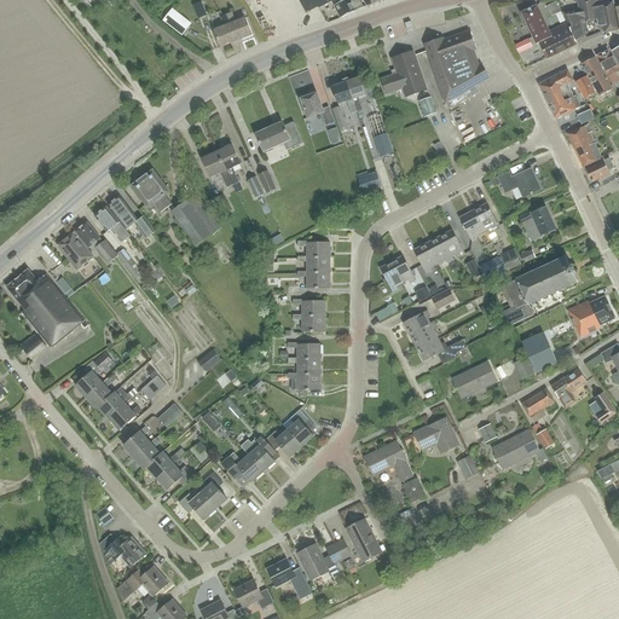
[(299,0),(306,13),(318,7),(319,10),(333,4),(340,18),(364,7),(359,0),(299,0)]
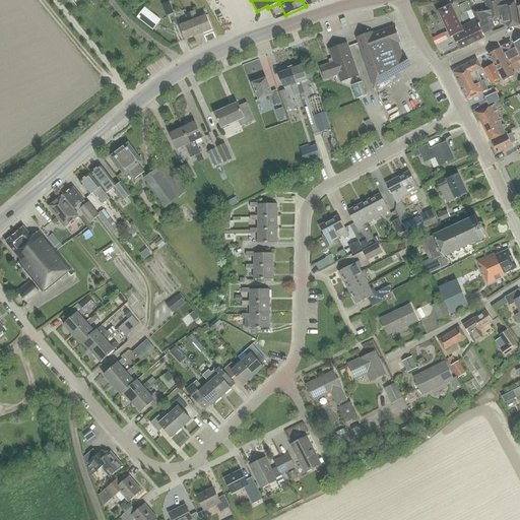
[(515,1),(501,3),(500,0),(484,0),(486,9),(473,11),(485,37),(505,29),(509,27),(519,25),(519,24),(519,2),(515,4),(515,1)]
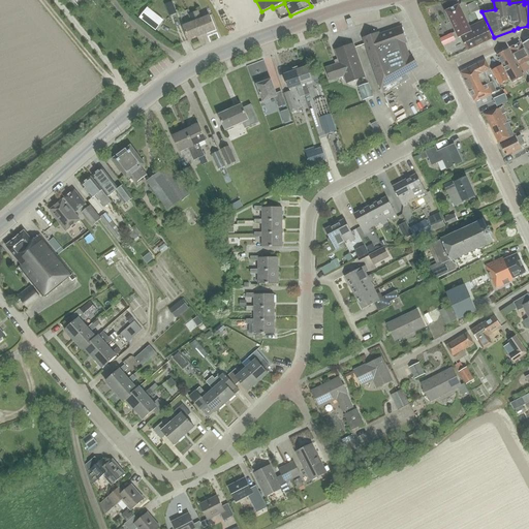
[(169,16),(177,13),(173,2),(165,5),(169,16)]
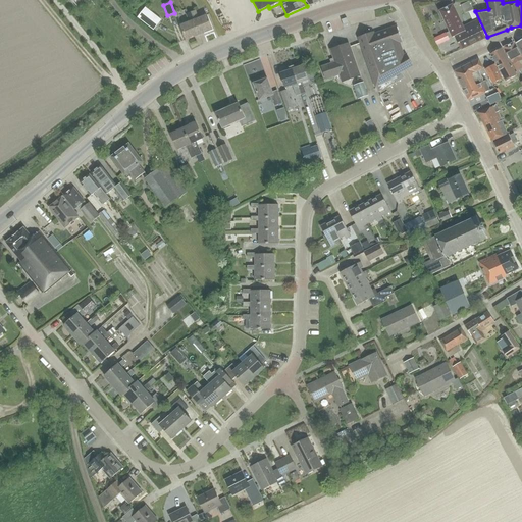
[(468,2),(461,5),(465,13),(472,10),(468,2)]
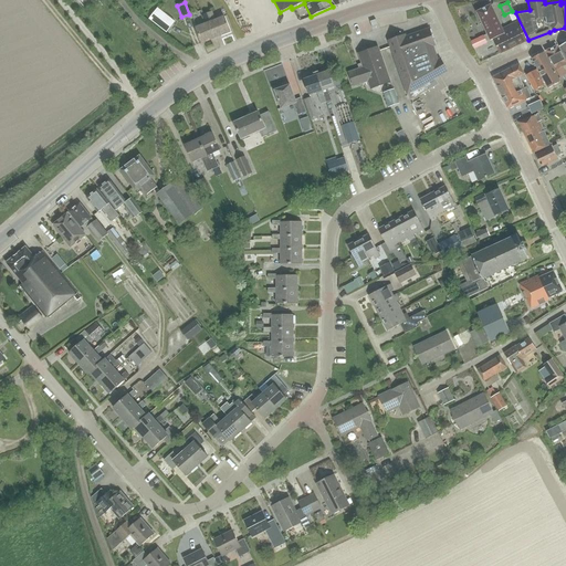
[(528,40),(519,21),(502,29),(491,6),(477,12),(490,41),(493,39),(500,54),(528,40)]
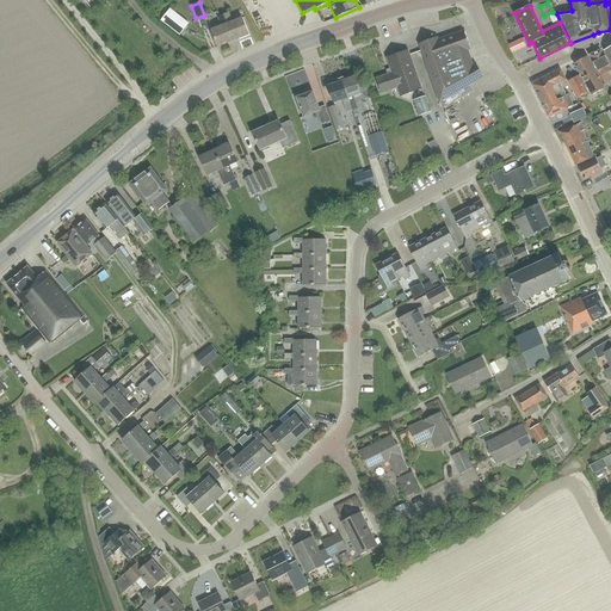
[(170,8),(160,20),(179,36),(189,24),(170,8)]
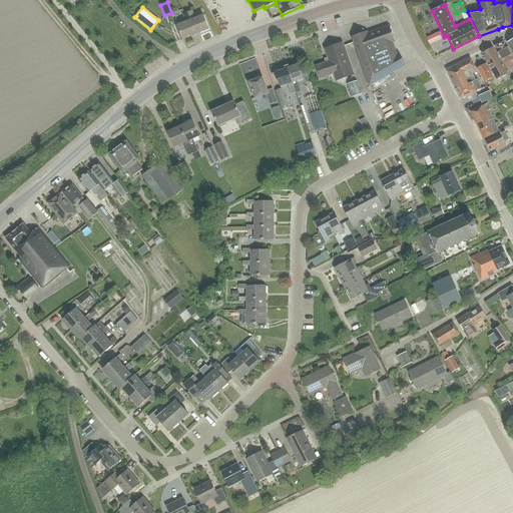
[(192,16),(193,16),(194,16),(192,10),(184,13),(185,15),(187,14),(196,34),(208,29),(203,15),(193,18),(192,16)]
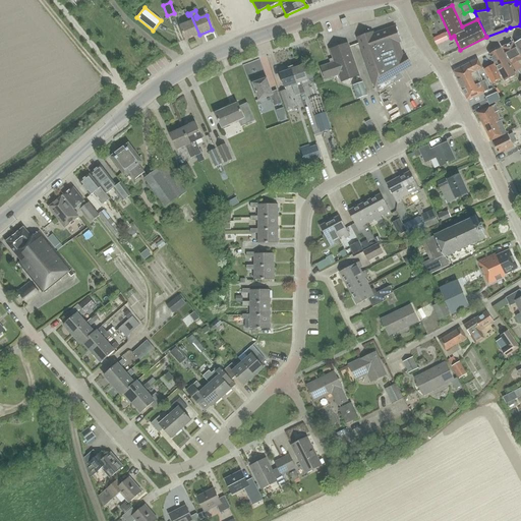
[(199,35),(190,14),(188,15),(187,13),(185,14),(187,20),(188,19),(189,21),(180,25),(186,40),(199,35)]
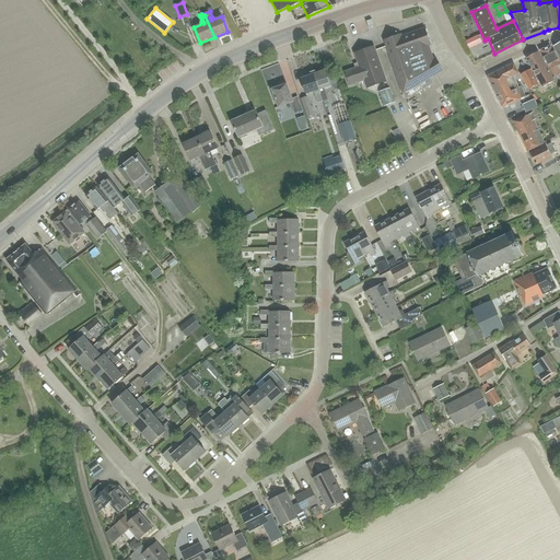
[(403,93),(442,71),(435,58),(433,59),(428,46),(430,45),(424,28),(401,36),(400,34),(384,41),(403,93)]
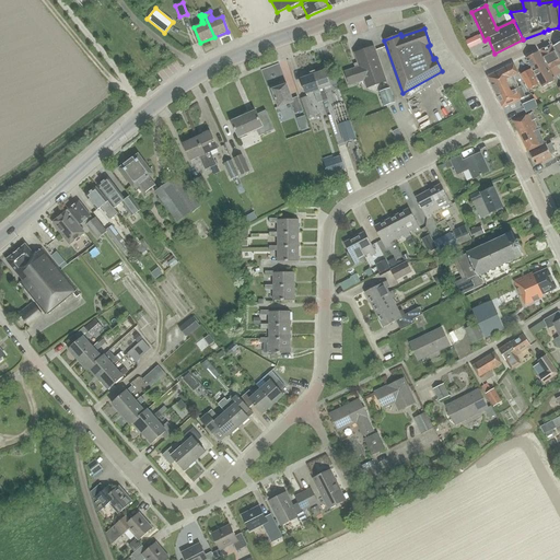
[(468,48),(476,45),(473,37),(465,41),(468,48)]
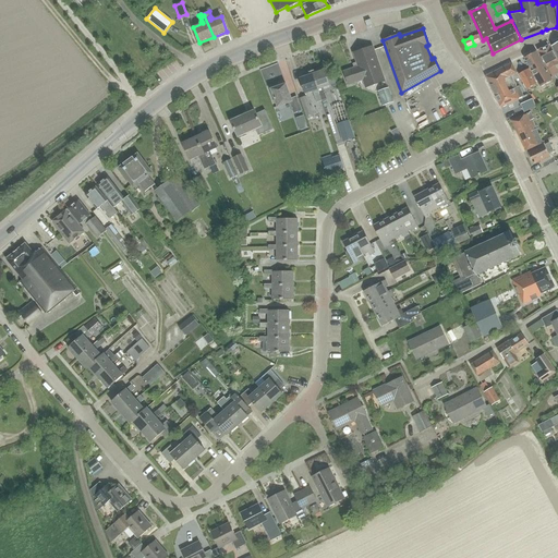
[(557,73),(557,72),(555,65),(557,63),(557,62),(549,45),(537,50),(552,77),(557,73)]
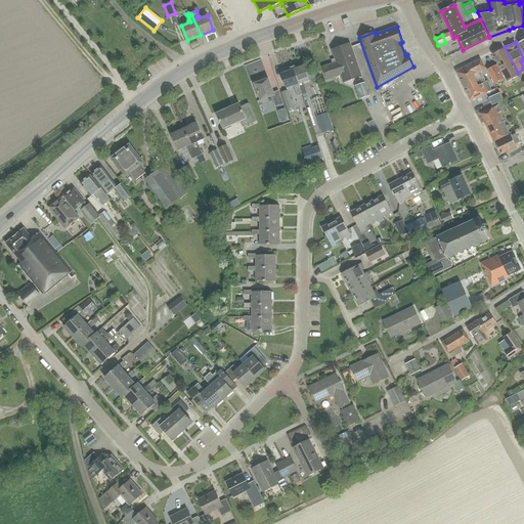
[(350,43),(332,49),(336,62),(322,68),(326,80),(341,75),(343,82),(361,76),(350,43)]
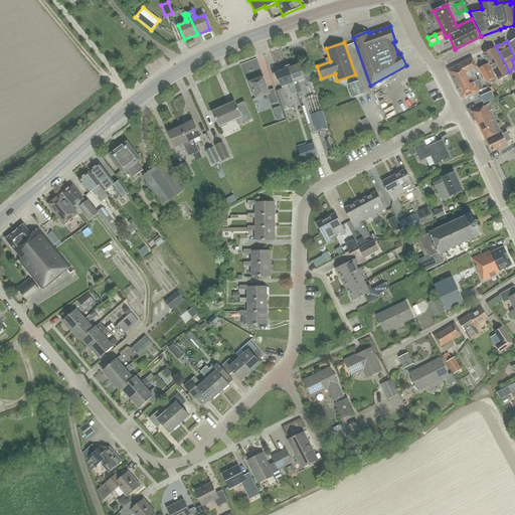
[(495,47),(484,53),(498,80),(509,74),(495,47)]
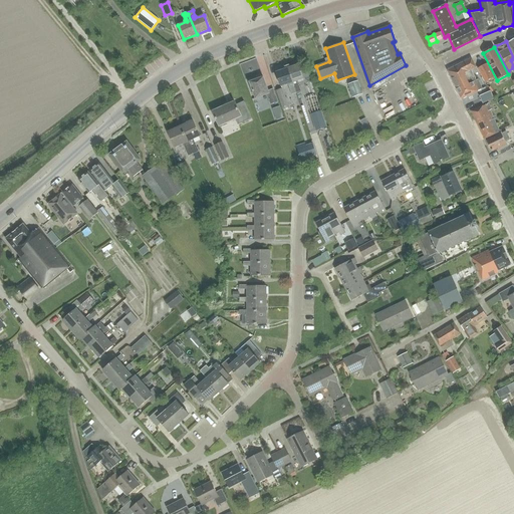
[(463,73),(470,70),(476,67),(471,58),(447,70),(456,89),(468,83),(463,73)]
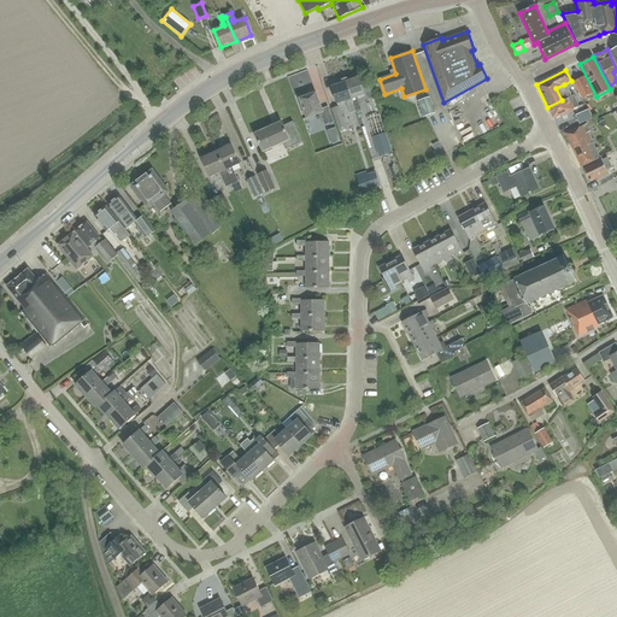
[(295,76),(298,88),(313,84),(311,72),(295,76)]
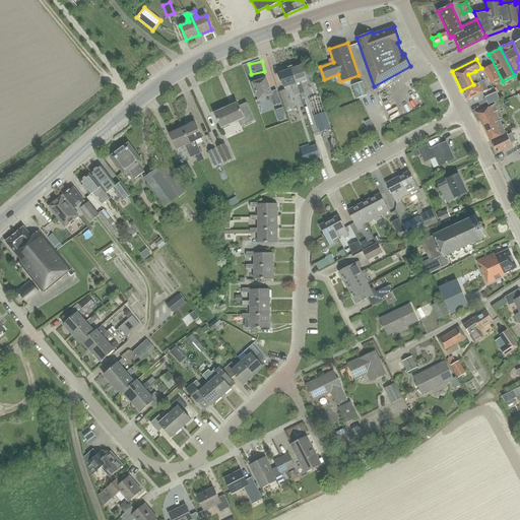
[(491,83),(500,78),(492,64),(482,69),(491,83)]
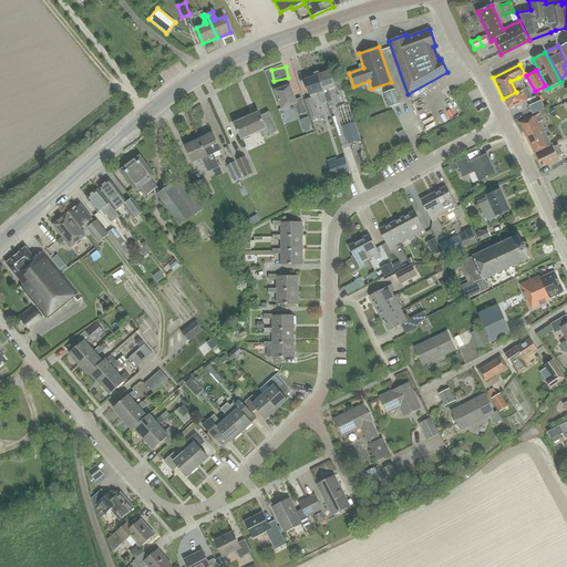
[(317,75),(327,102),(331,101),(328,89),(336,86),(330,71),(317,75)]
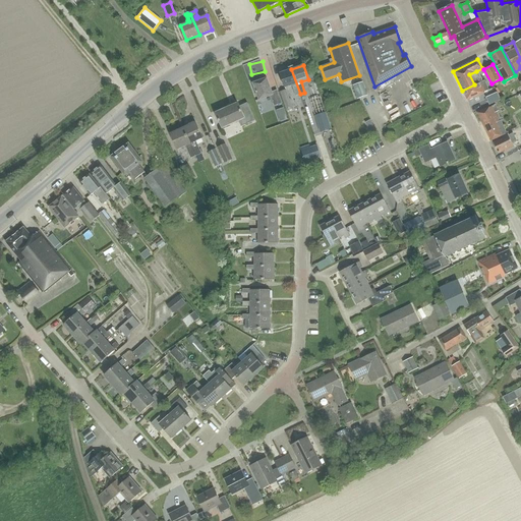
[(296,96),(300,94),(291,69),(280,73),(285,88),(292,84),(296,96)]
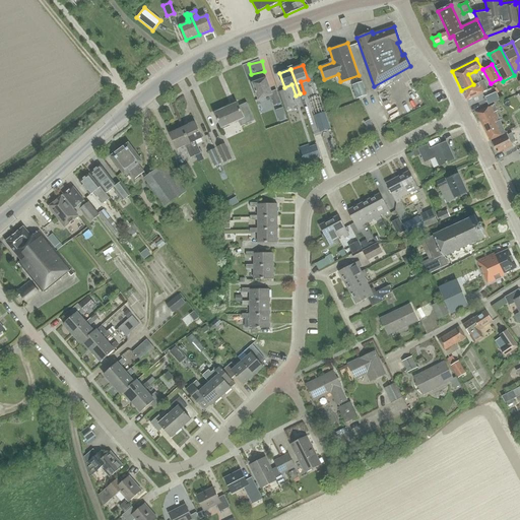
[(461,90),(466,100),(488,89),(482,80),(480,81),(475,71),(468,74),(473,84),(461,90)]
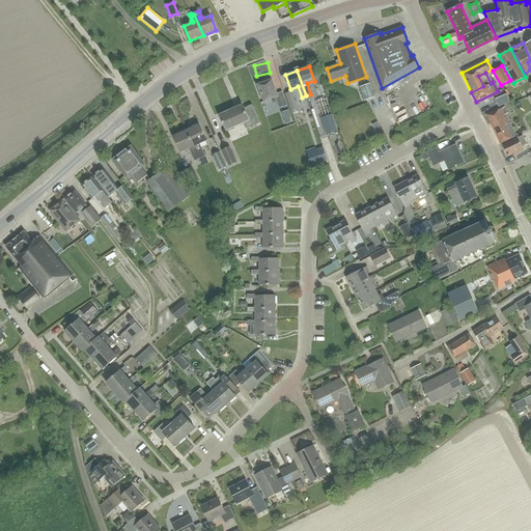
[(272,80),(257,85),(263,102),(275,98),(279,108),(287,105),(282,92),(277,93),(272,80)]
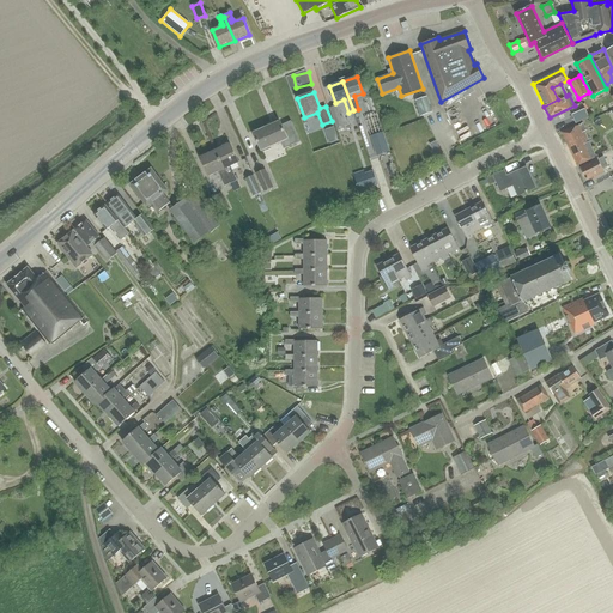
[(432,113),(426,96),(414,101),(420,116),(432,113)]
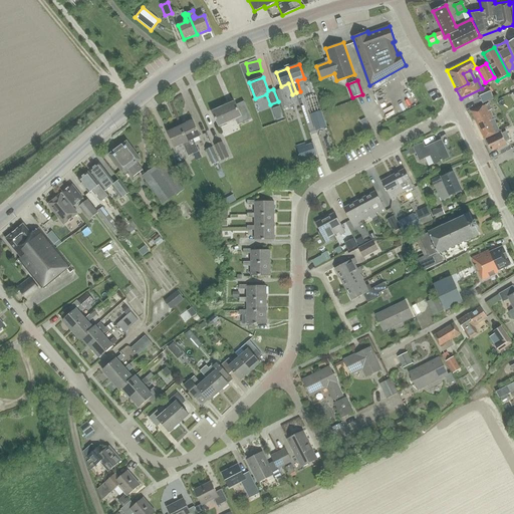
[(282,88),(276,90),(279,100),(285,98),(282,88)]
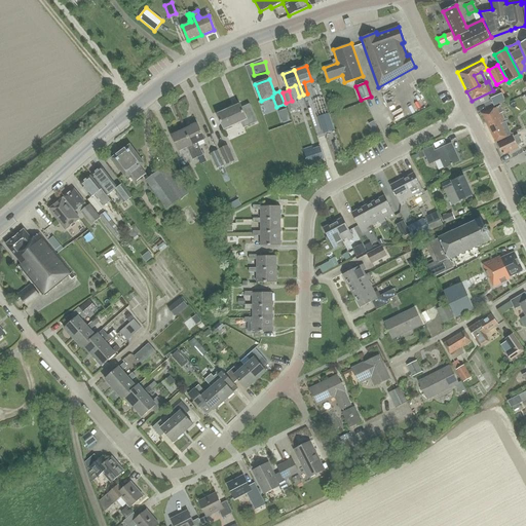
[(240,104),(218,114),(224,129),(240,122),(247,119),(250,125),(258,121),(250,104),(241,107),(240,104)]
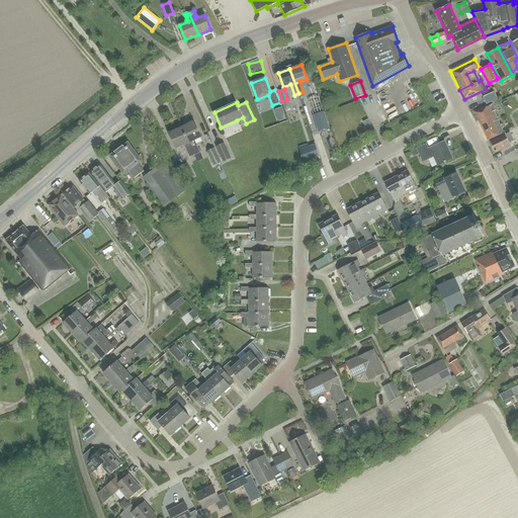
[(504,133),(492,107),(491,105),(486,107),(475,112),(488,141),(504,133)]
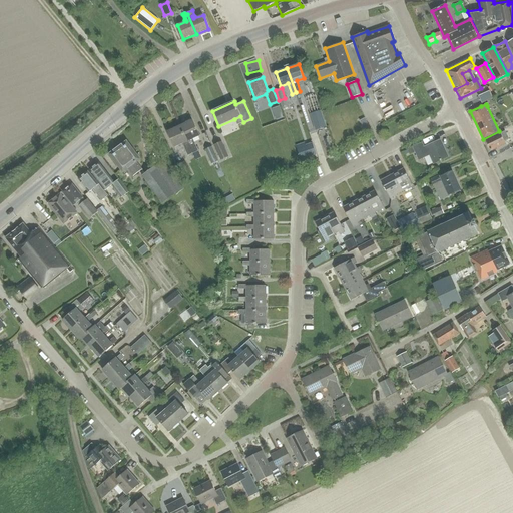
[(310,114),(315,130),(326,127),(320,110),(310,114)]
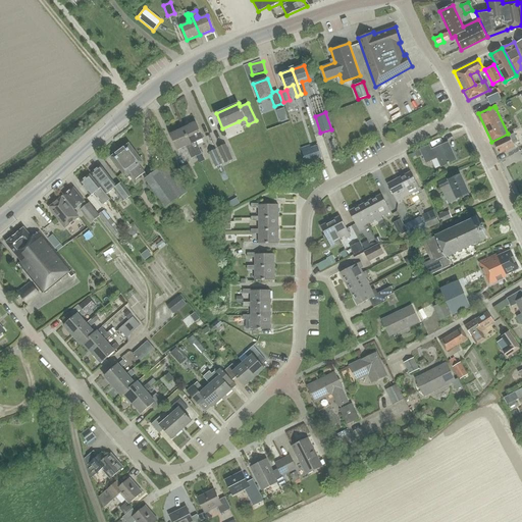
[(196,156),(202,154),(196,142),(203,139),(196,122),(184,128),(196,156)]
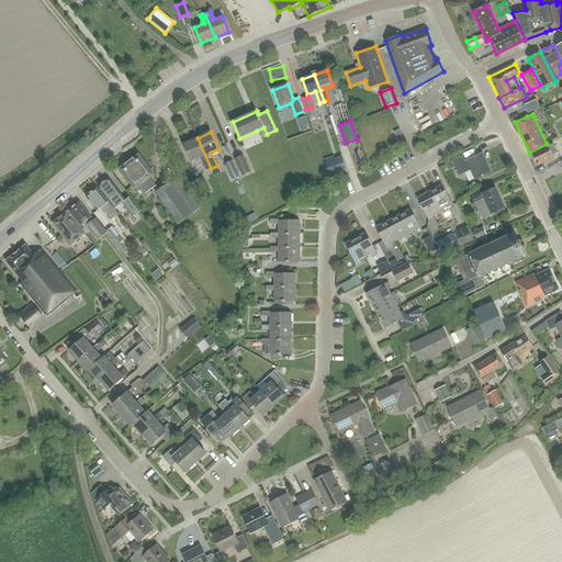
[(206,170),(211,168),(198,138),(183,144),(191,161),(200,157),(206,170)]
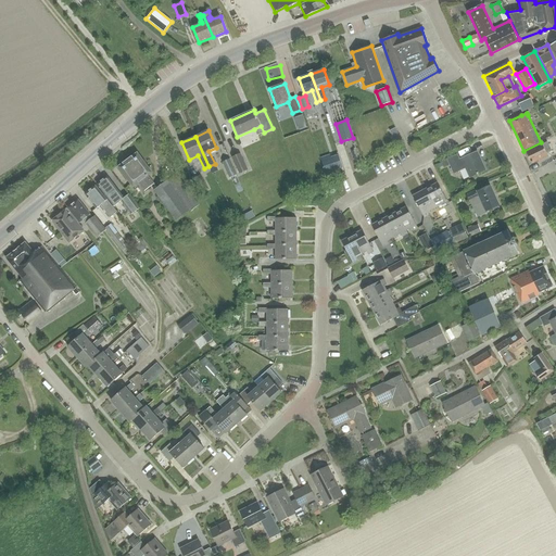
[(526,152),(531,163),(539,160),(539,161),(547,156),(546,153),(551,151),(547,142),(542,144),(526,152)]
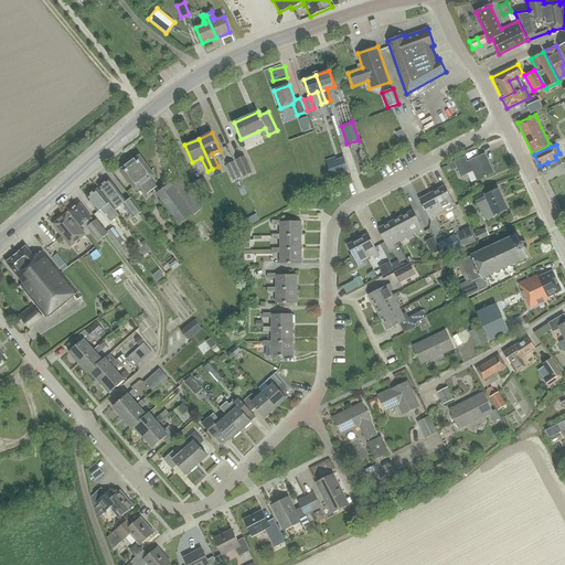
[(477,181),(493,173),(484,155),(467,162),(465,158),(455,162),(461,177),(472,171),(477,181)]
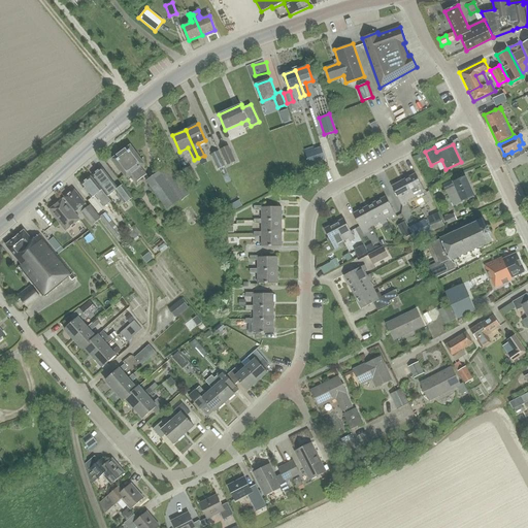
[(130,145),(112,159),(126,177),(131,173),(137,182),(146,174),(140,167),(144,164),(130,145)]
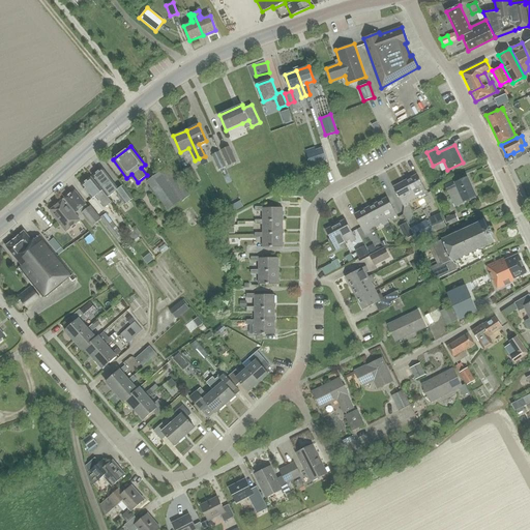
[(236,162),(229,146),(221,150),(228,166),(236,162)]
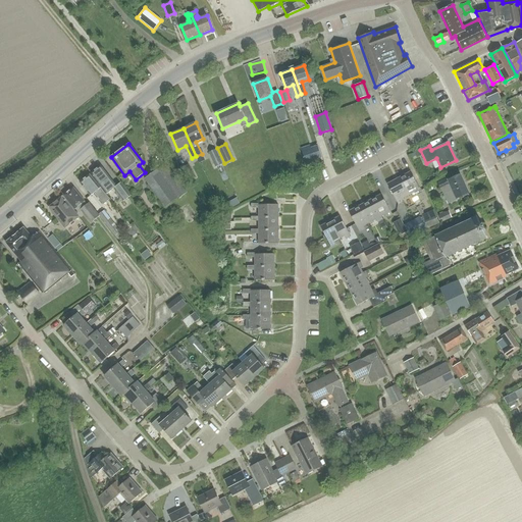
[(302,151),(306,163),(315,160),(322,158),(317,146),(310,148),(302,151)]
